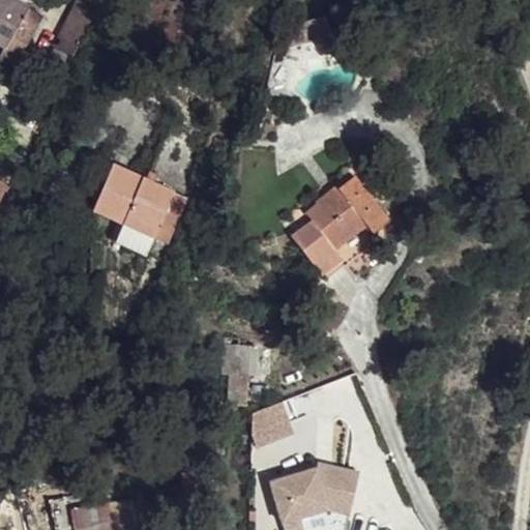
[(42,17),(13,0),(0,0),(0,46),(5,50),(0,58),(0,60),(13,68),(42,17)]
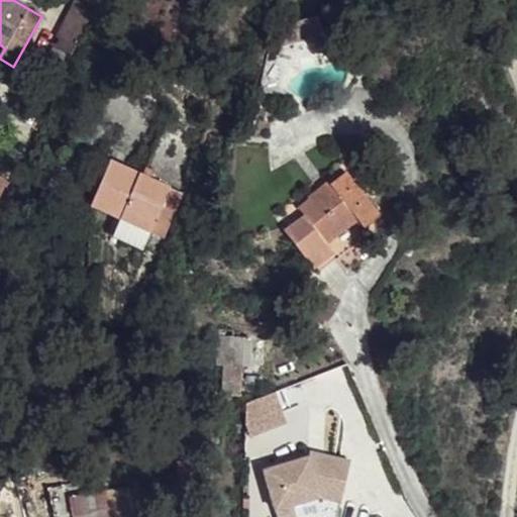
[(73,0),(54,43),(73,53),(93,9),(74,0),(73,0)]
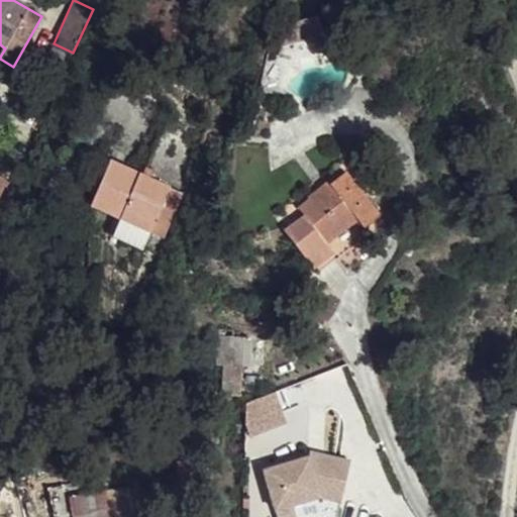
[(317,17),(279,28),(284,45),(322,34),(317,17)]
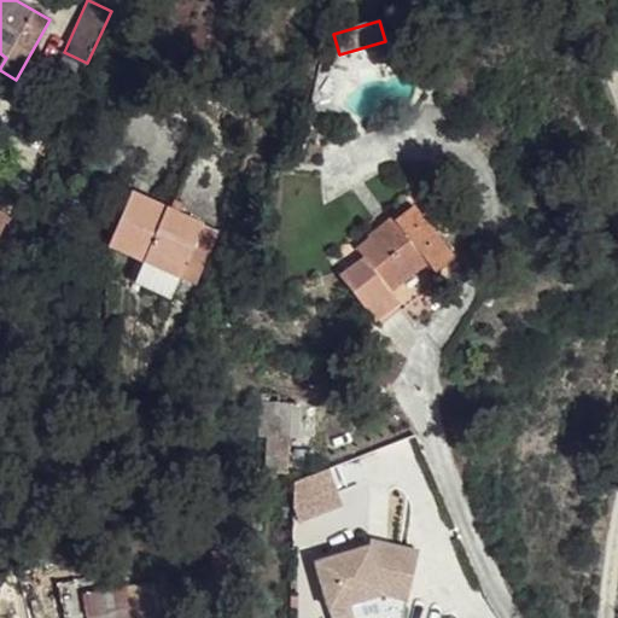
[(145,263),(149,256),(184,270),(203,225),(179,214),(169,210),(130,193),(108,248),(145,263)]
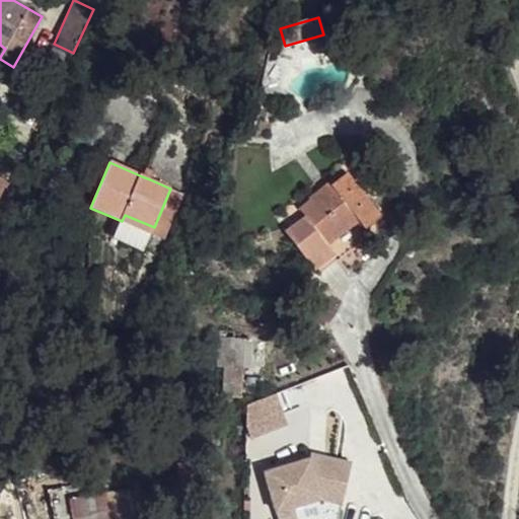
[(146,167),(142,176),(150,179),(153,170),(146,167)]
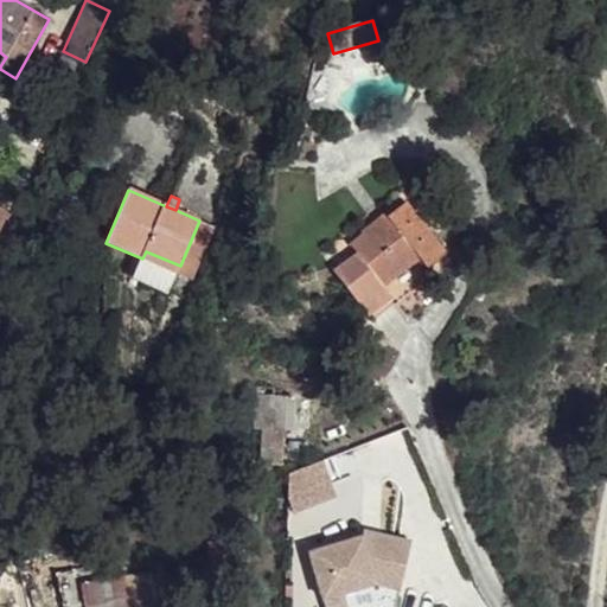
[(334,273),(371,321),(432,274),(427,268),(445,254),(404,202),(388,216),(390,219),(381,229),(377,224),(351,246),(358,255),(334,273)]
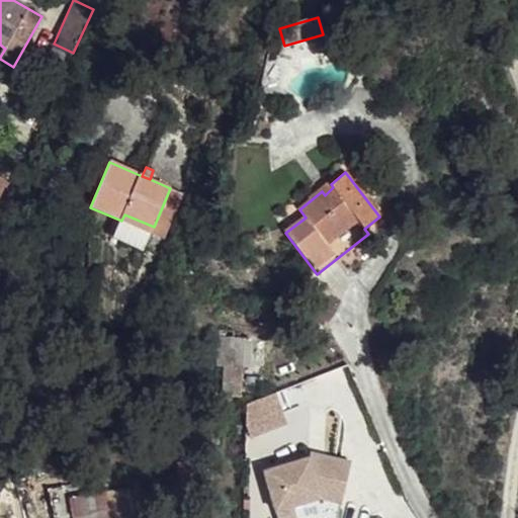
[(329,182),(320,189),(322,191),(325,195),(333,187),(331,184),(329,182)]
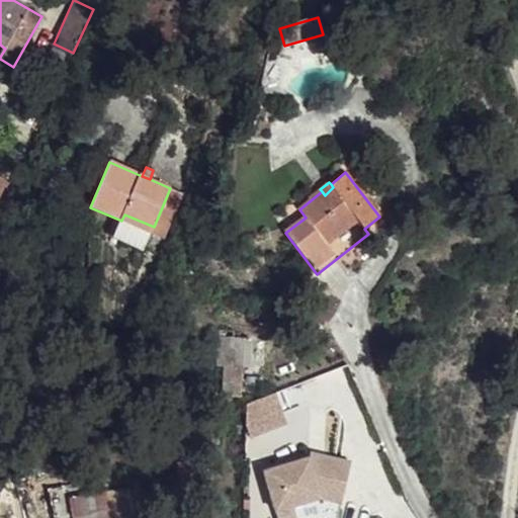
[(124,214),(121,221),(152,233),(154,227),(124,214)]
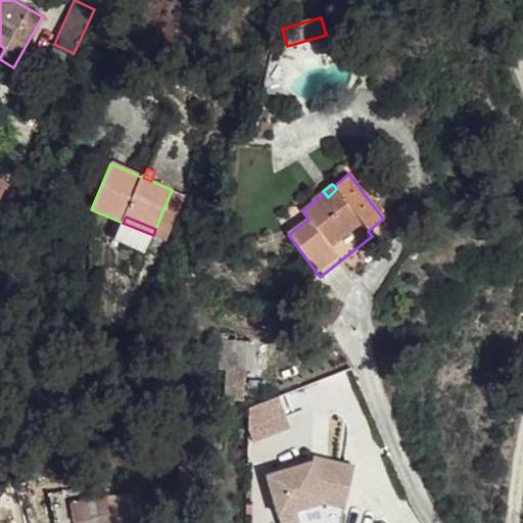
[(236,333),(221,333),(219,369),(226,369),(225,398),(242,399),(243,370),(234,369),(236,333)]
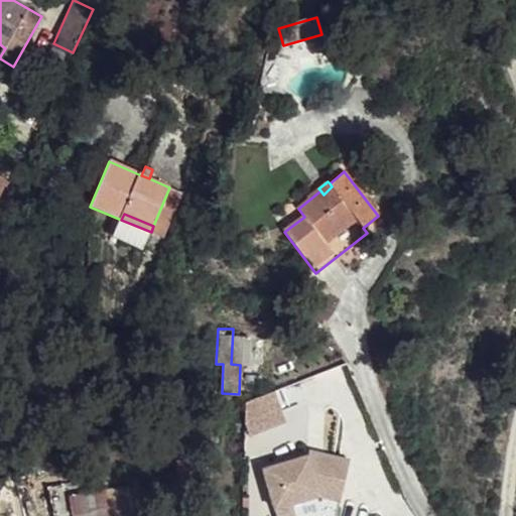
[(275,388),(238,403),(249,432),(286,417),(275,388)]
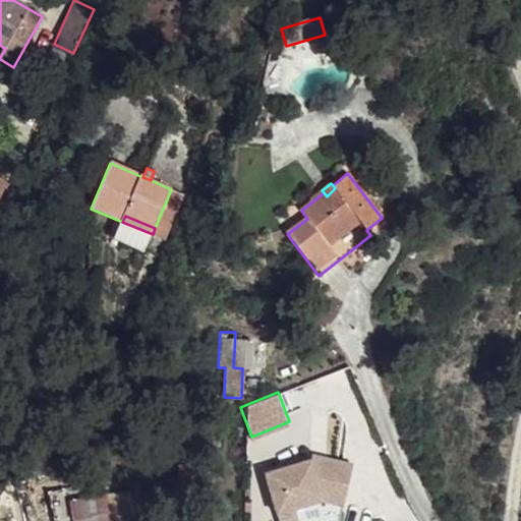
[(266,475),(277,515),(322,500),(344,506),(353,465),(322,458),(321,463),(310,461),(266,475)]
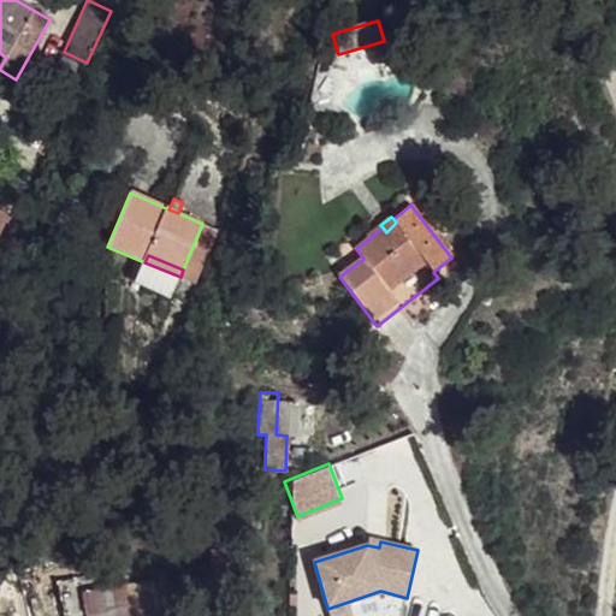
[(147,615),(131,615),(126,586),(84,593),(88,615),(159,615),(160,614),(147,615)]
